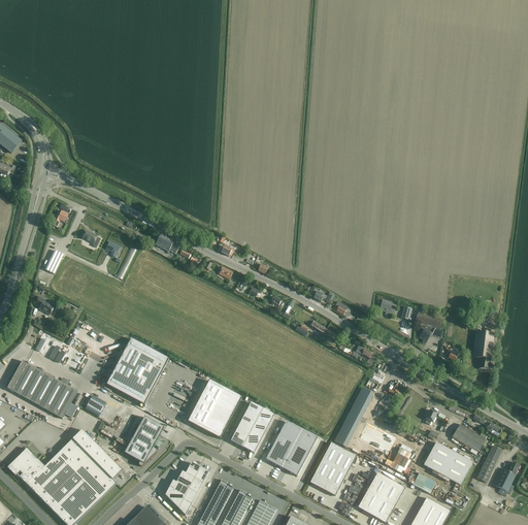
[(0,142),(11,152),(22,139),(0,121),(0,142)]
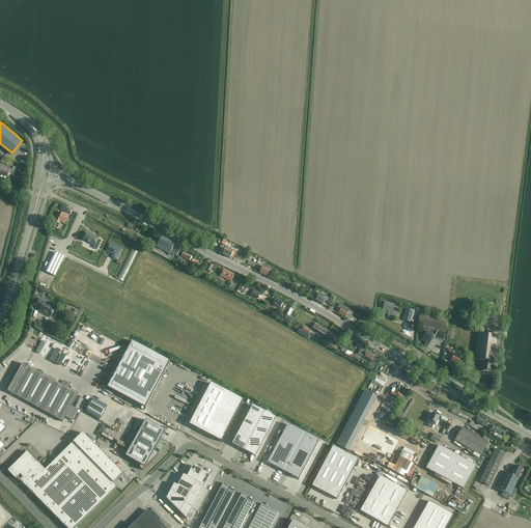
[(1,173),(0,174),(0,177),(4,181),(6,175),(7,175),(10,170),(14,171),(17,165),(12,164),(10,168),(9,167),(8,167),(9,165),(10,164),(6,163),(6,162),(1,173)]
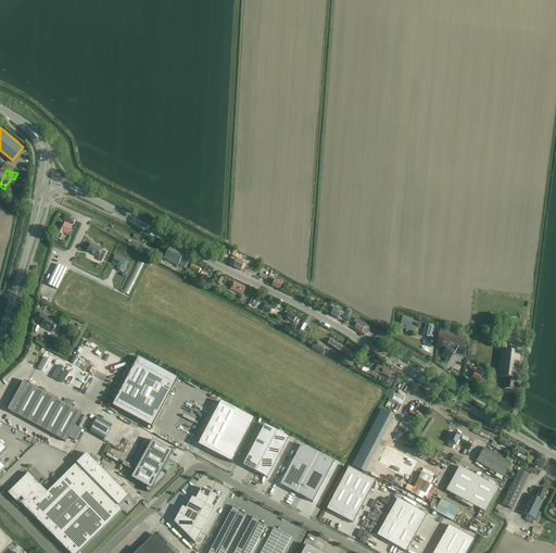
[(62,220),(59,227),(60,228),(62,229),(63,229),(66,231),(67,231),(72,224),(70,223),(62,220)]
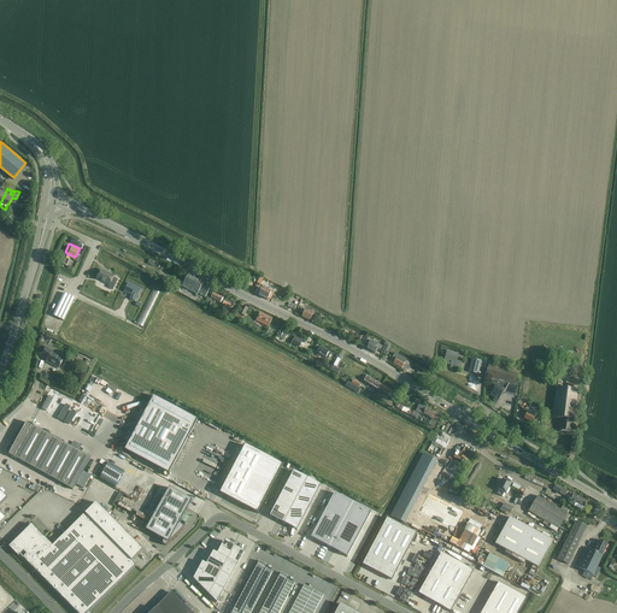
[(65,252),(60,260),(66,263),(70,254),(69,254),(66,253),(65,252)]
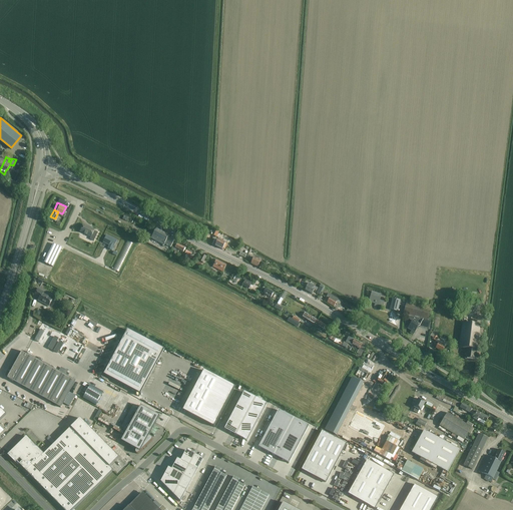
[(84,221),(80,229),(90,234),(89,236),(94,238),(98,230),(94,228),(94,227),(84,221)]
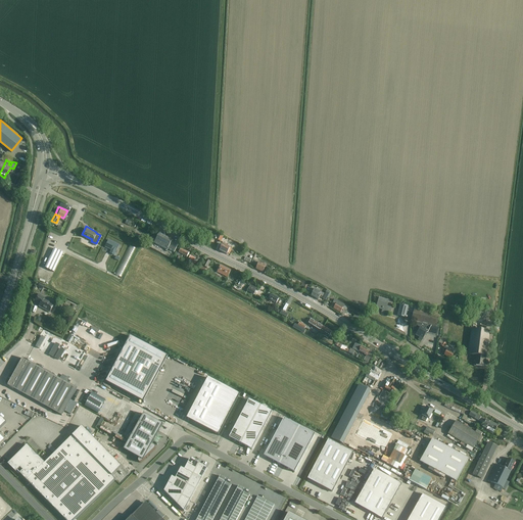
[(174,250),(178,242),(172,239),(172,238),(158,231),(154,240),(167,247),(168,246),(174,250)]
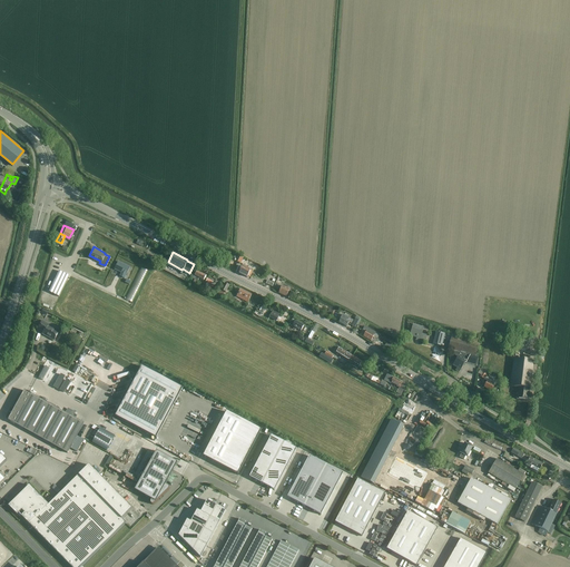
[(118,260),(114,266),(121,271),(119,274),(125,276),(130,265),(118,260)]
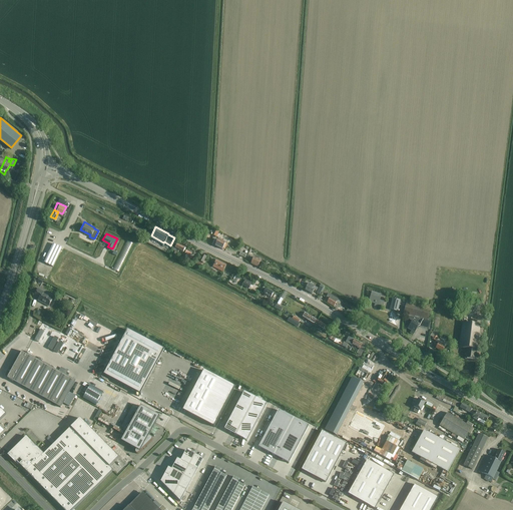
[(223,246),(225,243),(226,241),(214,235),(213,238),(216,240),(214,243),(222,247),(222,245),(223,246)]
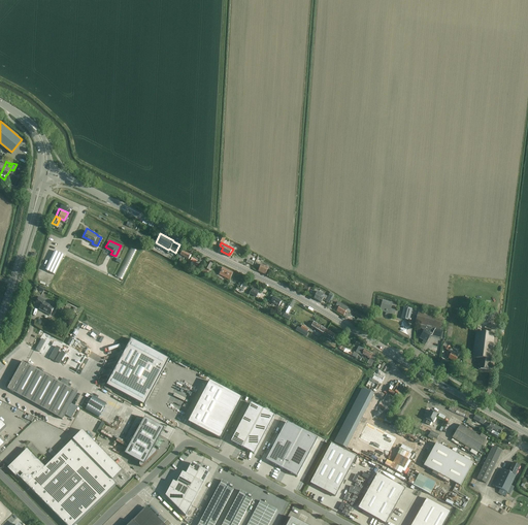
[(131,244),(116,274),(122,277),(136,248),(131,244)]
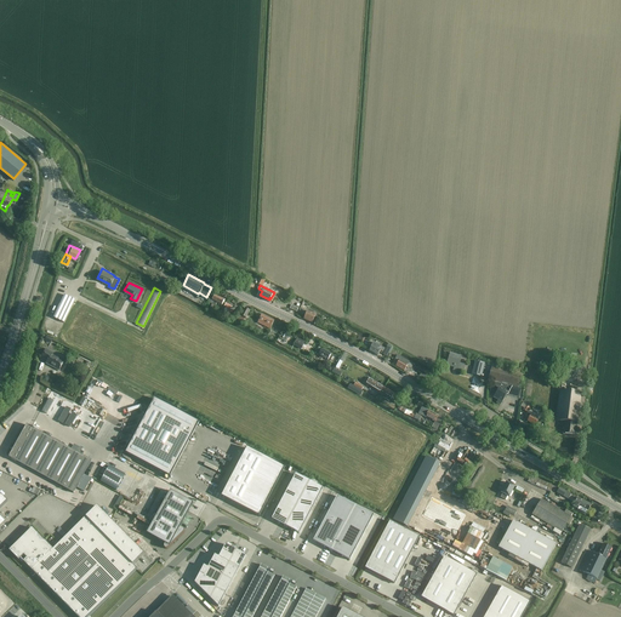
[(63,320),(75,297),(64,292),(53,315),(63,320)]
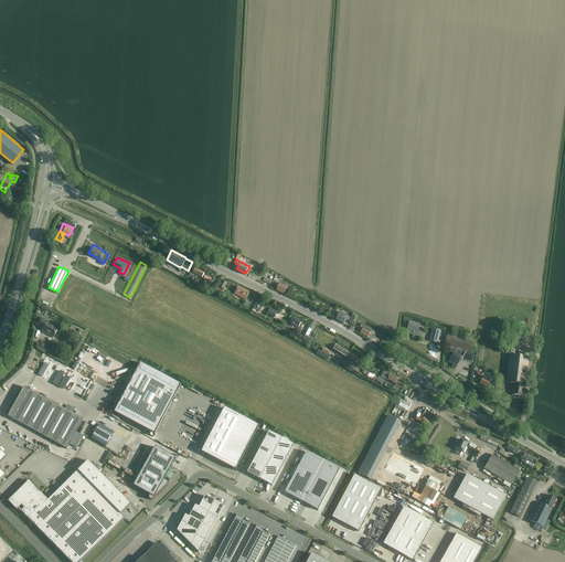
[(204,271),(195,266),(193,271),(192,269),(190,273),(193,274),(191,277),(194,279),(198,273),(202,275),(204,271)]
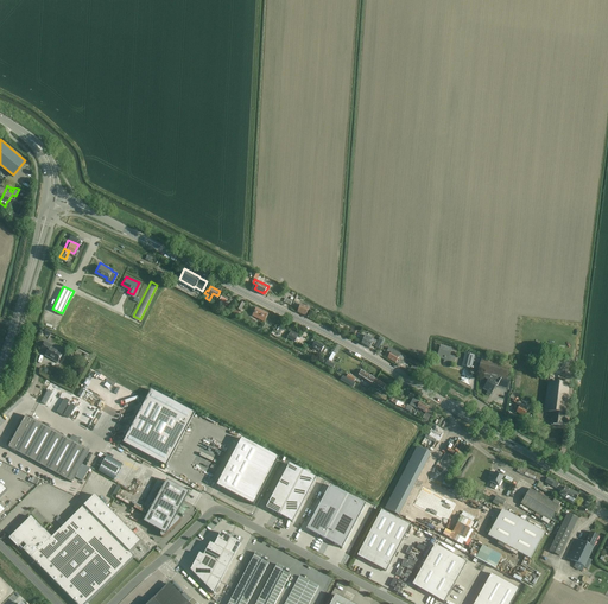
[(305,315),(309,309),(309,307),(301,304),(297,310),(305,315)]
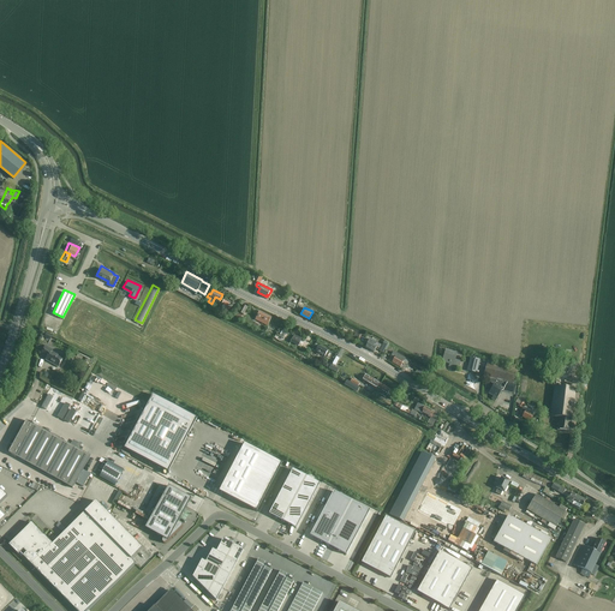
[(267,323),(268,322),(272,315),(260,309),(255,317),(267,323)]
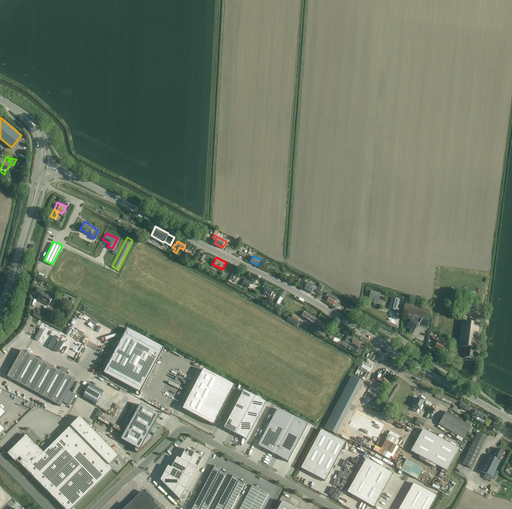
[(306,284),(304,287),(311,291),(312,288),(314,289),(316,288),(315,288),(316,286),(317,285),(308,280),(307,282),(306,284)]
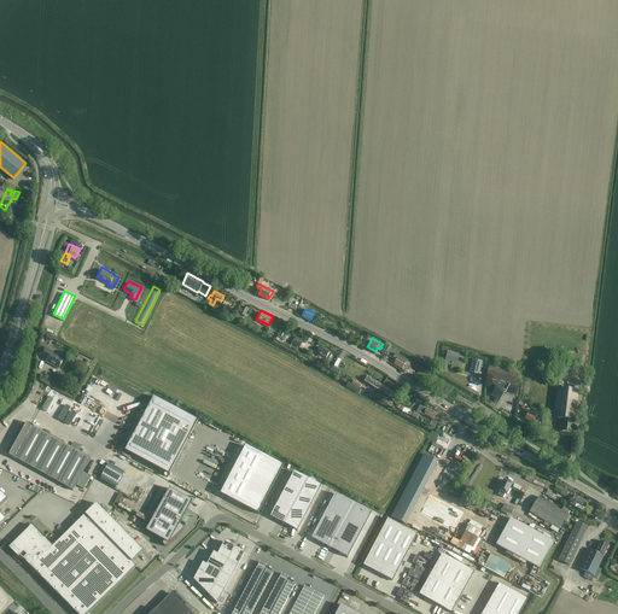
[(331,356),(332,352),(331,351),(330,350),(316,343),(314,349),(319,351),(318,354),(320,355),(321,354),(326,356),(326,355),(328,356),(331,356)]
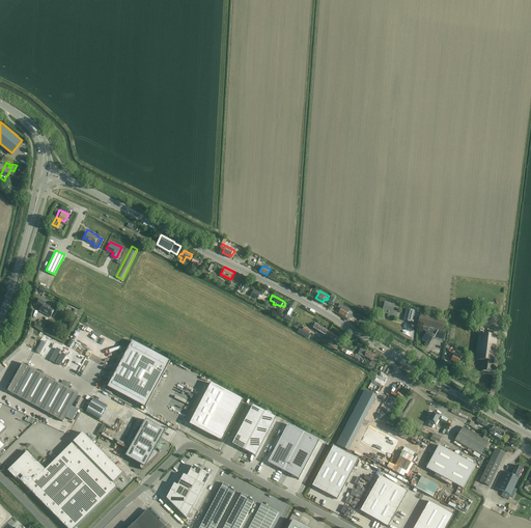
[(39,296),(35,303),(40,306),(39,308),(50,314),(55,306),(45,301),(46,299),(39,296)]
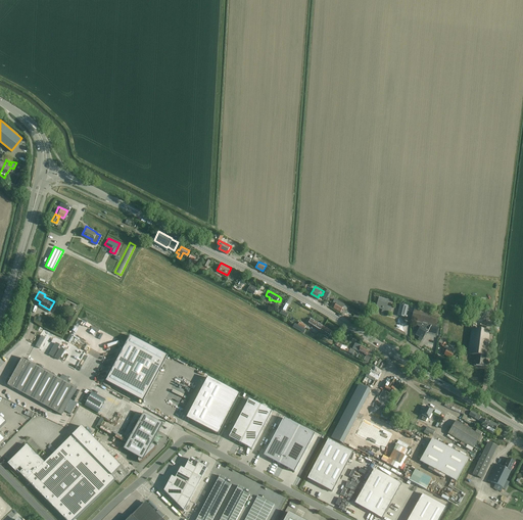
[(389,313),(390,310),(391,305),(387,304),(389,298),(379,294),(376,305),(382,308),(381,310),(389,313)]
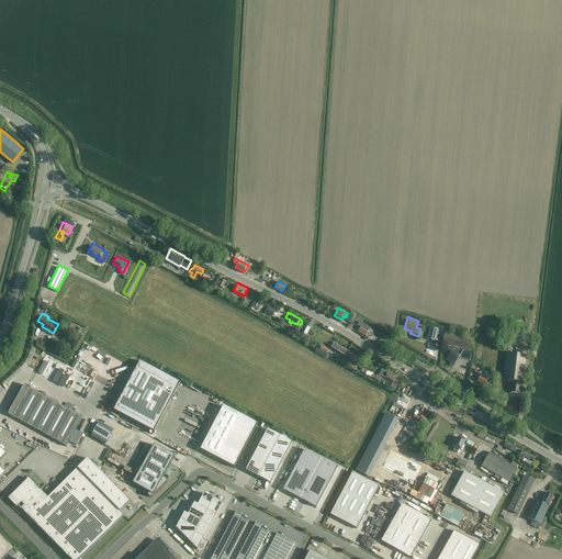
[(358,323),(355,327),(358,330),(366,334),(369,328),(370,326),(371,325),(363,321),(360,320),(358,322),(358,323)]
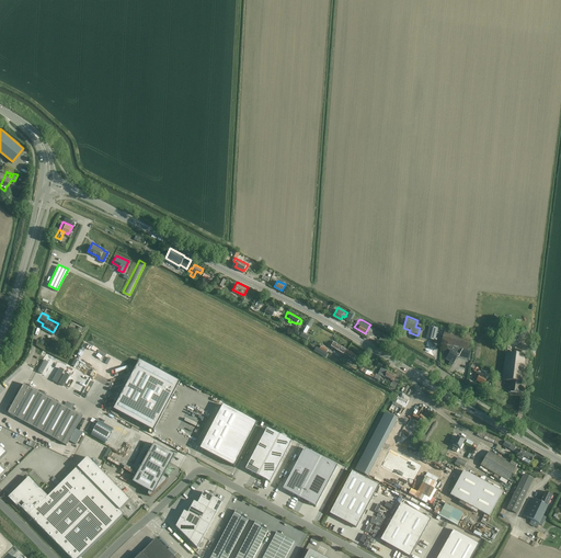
[(427,329),(426,336),(435,338),(437,326),(432,325),(428,323),(427,329)]
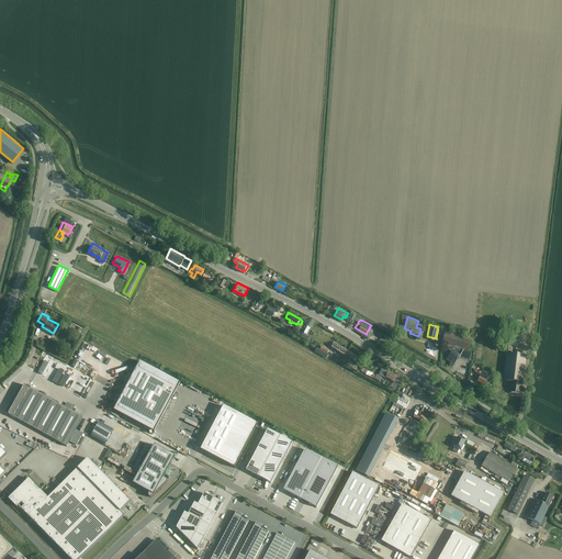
[(471,350),(468,349),(472,334),(446,327),(442,342),(453,345),(452,349),(451,349),(447,358),(450,360),(449,362),(453,365),(458,355),(459,355),(470,357),(471,350)]
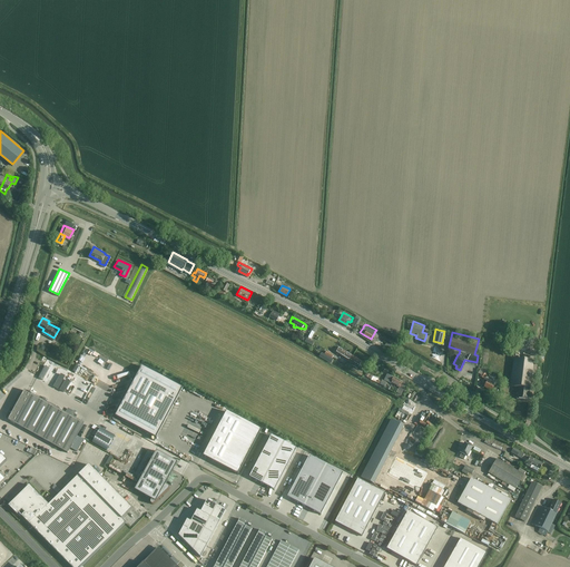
[(349,359),(352,352),(338,344),(335,351),(349,359)]
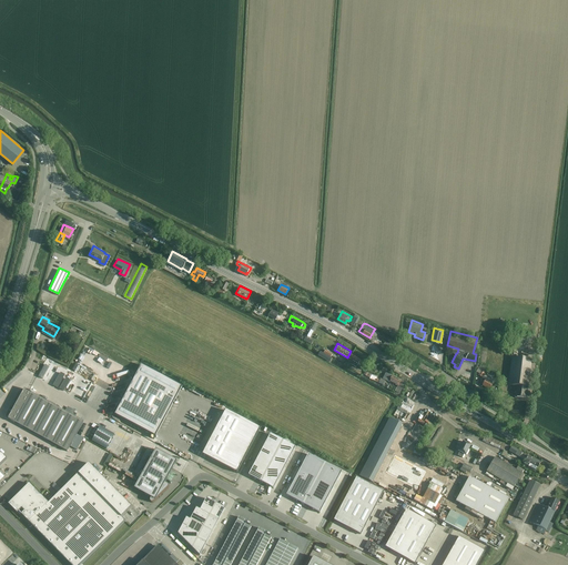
[(351,351),(347,357),(352,360),(351,362),(356,365),(361,357),(351,351)]
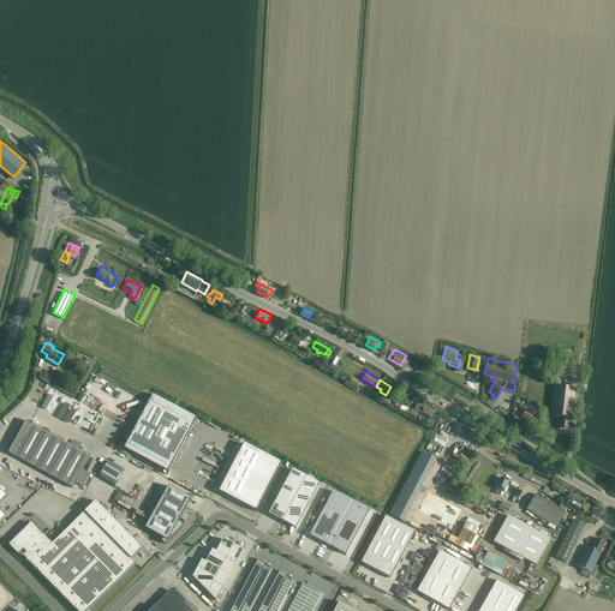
[(569,429),(574,387),(554,384),(550,414),(559,415),(557,427),(569,429)]
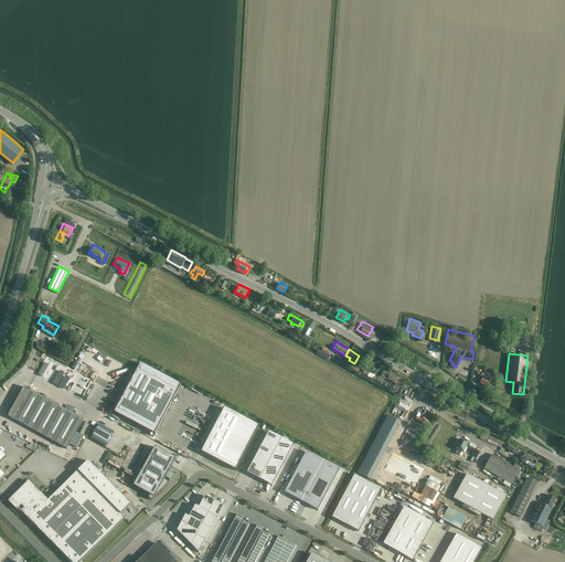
[(140,360),(113,413),(153,434),(155,432),(153,432),(164,410),(166,410),(168,405),(167,404),(178,383),(179,383),(180,381),(140,360)]
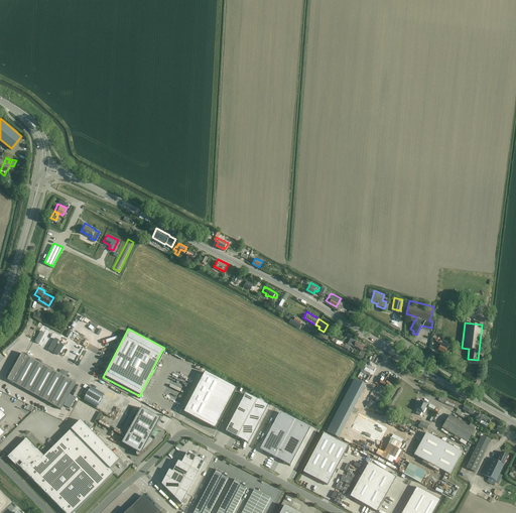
[(350,337),(348,342),(353,345),(354,344),(361,348),(360,350),(359,353),(362,354),(363,355),(364,352),(368,345),(367,344),(364,342),(356,339),(350,337)]
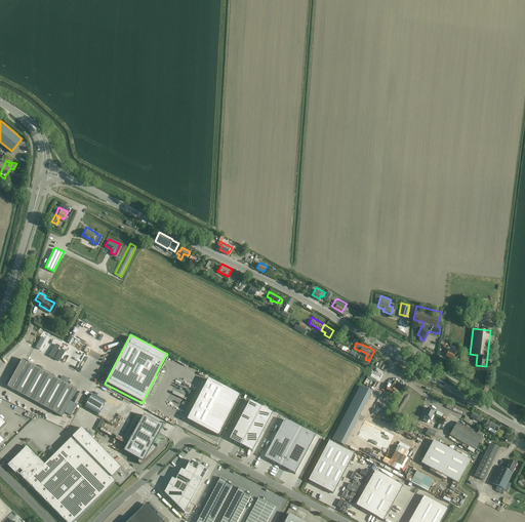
[(452,358),(455,353),(448,349),(449,349),(446,347),(443,351),(446,353),(445,354),(452,358)]
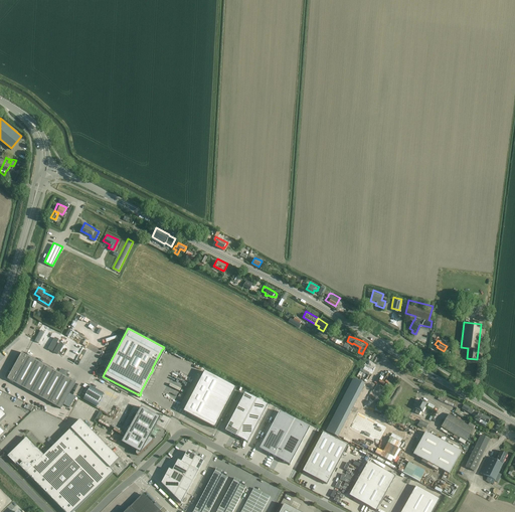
[(68,391),(75,379),(22,350),(7,377),(60,406),(62,402),(68,391)]
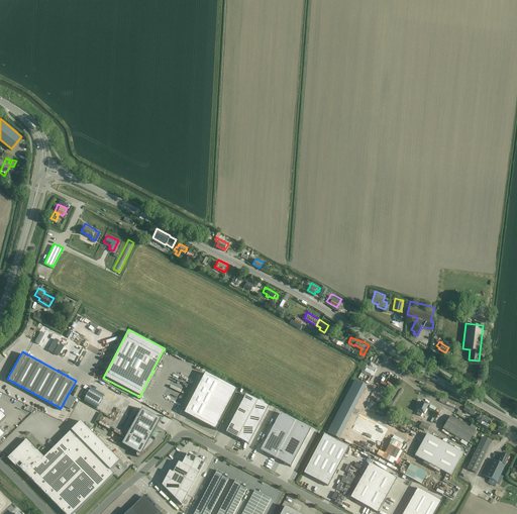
[(204,371),(183,411),(213,427),(235,387),(204,371)]
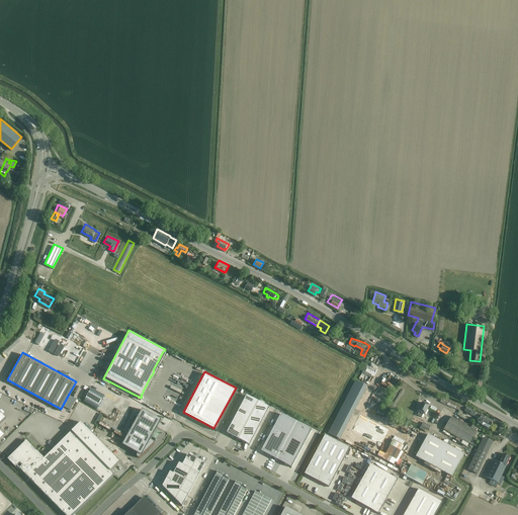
[(355,378),(328,431),(340,437),(367,384),(355,378)]
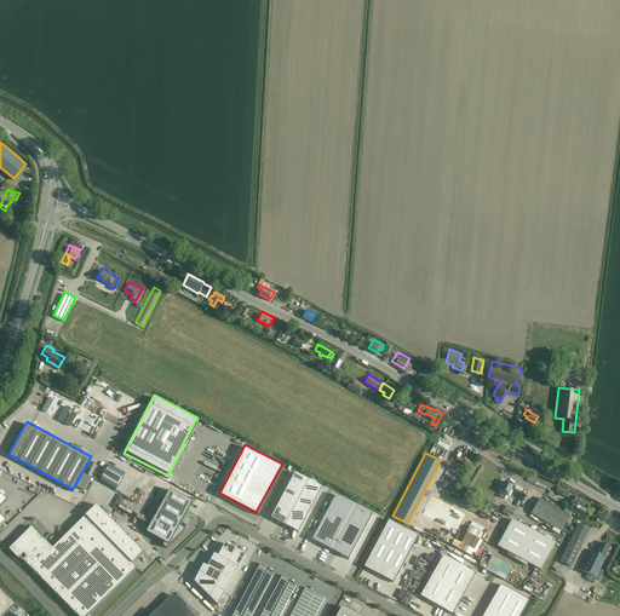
[(82,471),(75,484),(84,489),(84,488),(91,476),(82,471)]
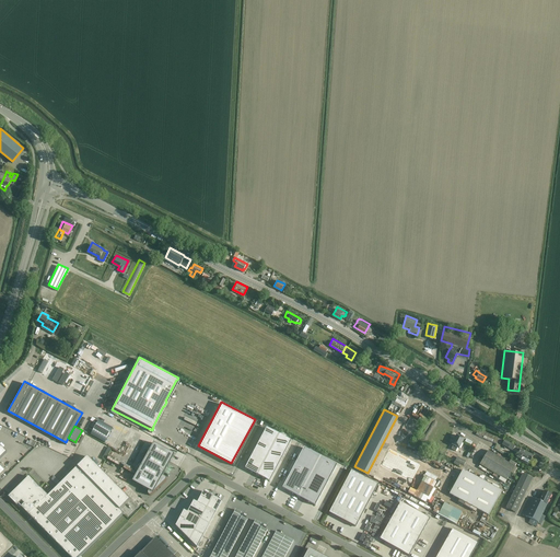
[(267,426),(245,466),(269,479),(291,439),(267,426)]
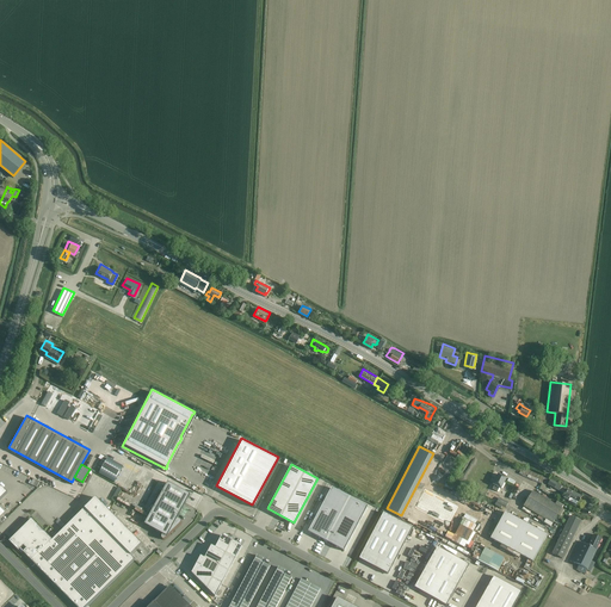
[(541,481),(544,475),(524,465),(522,472),(541,481)]
